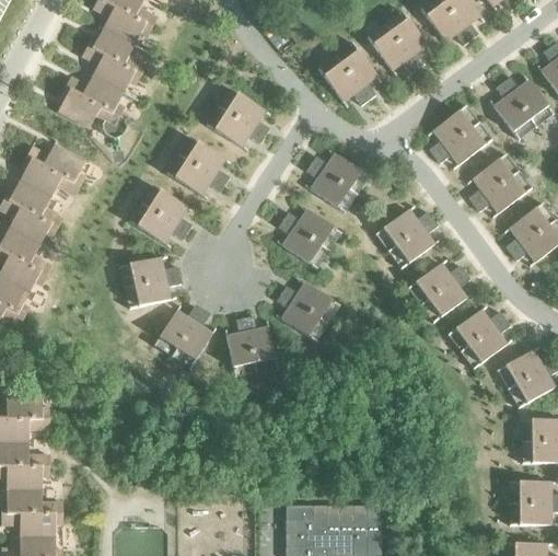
[(0,0),(0,16),(9,0),(0,0)]
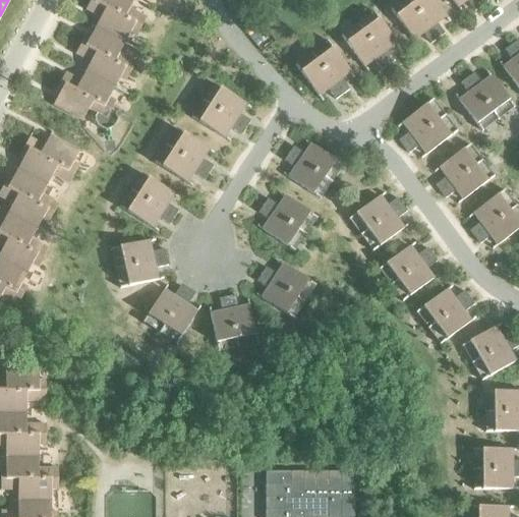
[(102,14),(97,23),(125,39),(131,29),(137,33),(142,23),(99,0),(90,0),(87,6),(102,14)]
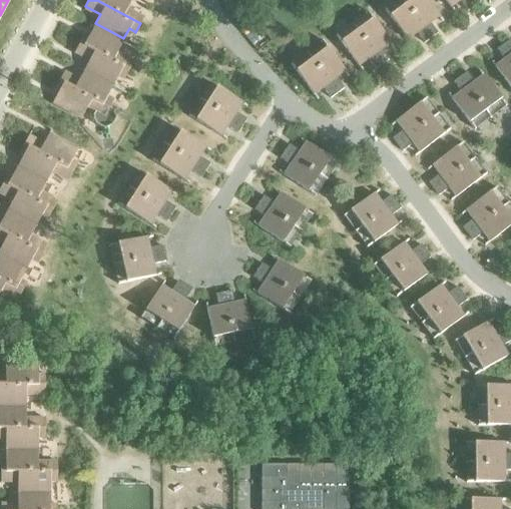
[(97,0),(140,23),(145,14),(128,5),(130,0),(97,0)]
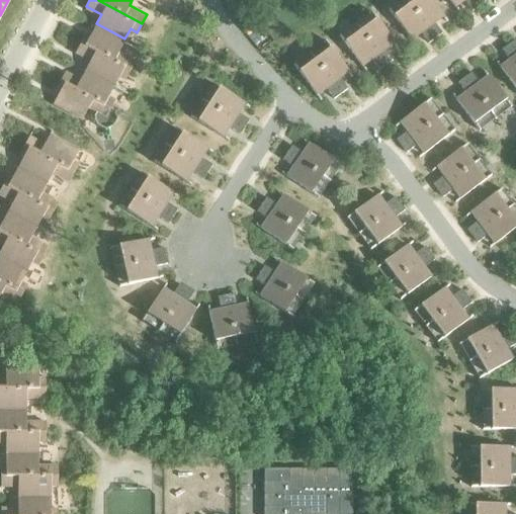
[(436,34),(411,0),(395,12),(413,36),(422,29),(430,39),(436,34)]
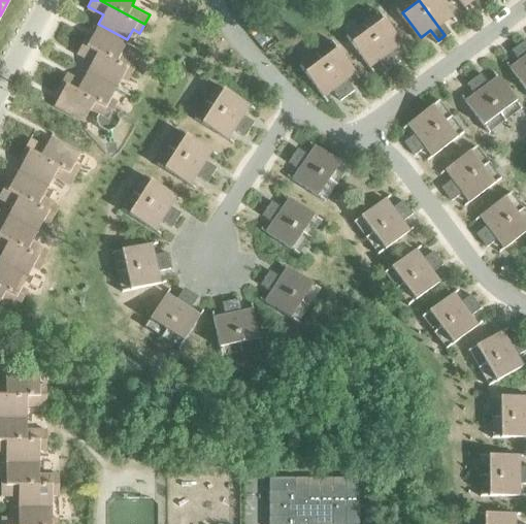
[(419,0),(445,35),(452,31),(444,20),(453,12),(442,0),(419,0)]
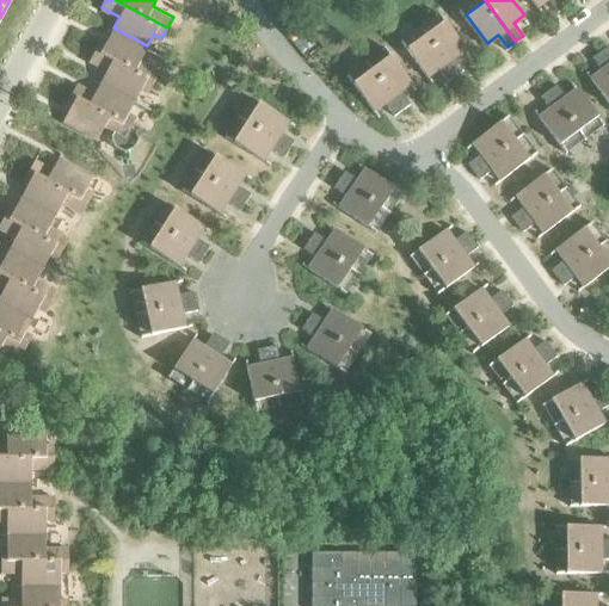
[(446,18),(426,32),(456,73),(465,67),(455,55),(467,47),(446,18)]
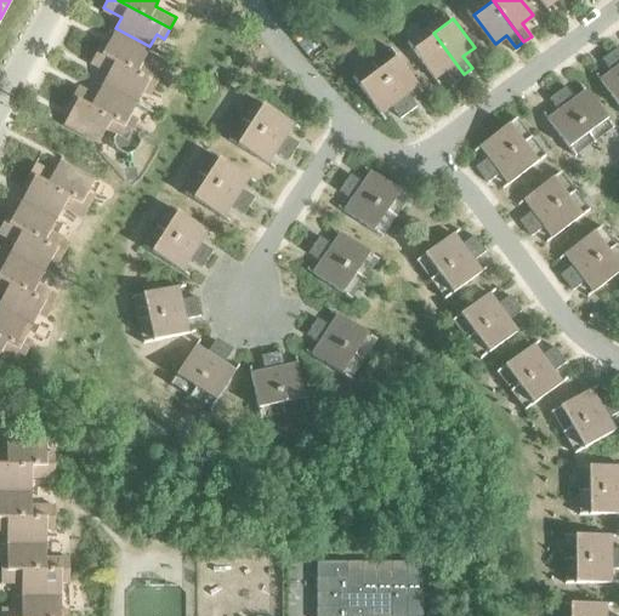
[(103,36),(97,49),(158,81),(164,70),(143,60),(149,46),(115,28),(109,40),(103,36)]
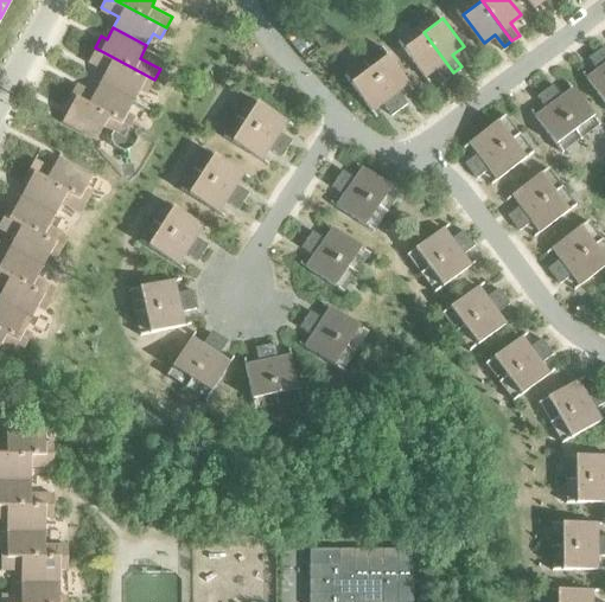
[(453,72),(424,32),(405,45),(426,74),(437,66),(446,78),(453,72)]
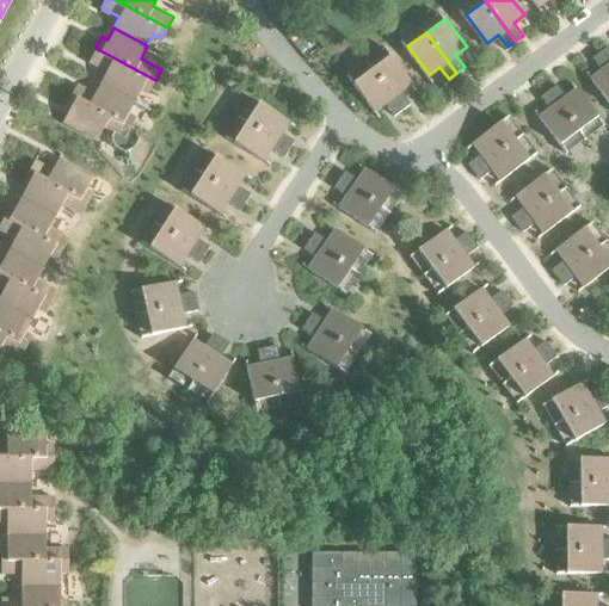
[(108,69),(102,80),(135,98),(142,86),(149,91),(155,80),(96,48),(90,59),(108,69)]
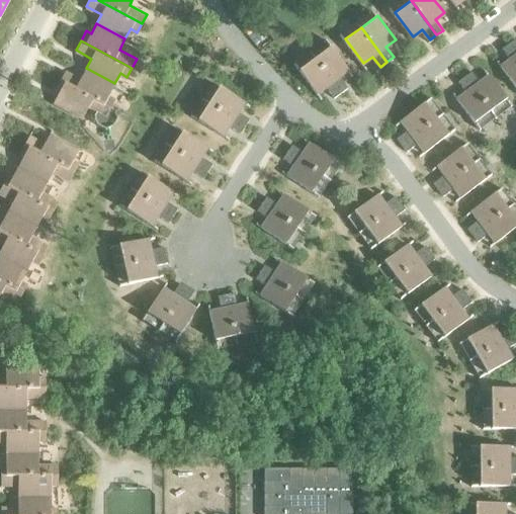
[(515,50),(509,41),(503,47),(510,57),(501,64),(515,83),(515,50)]
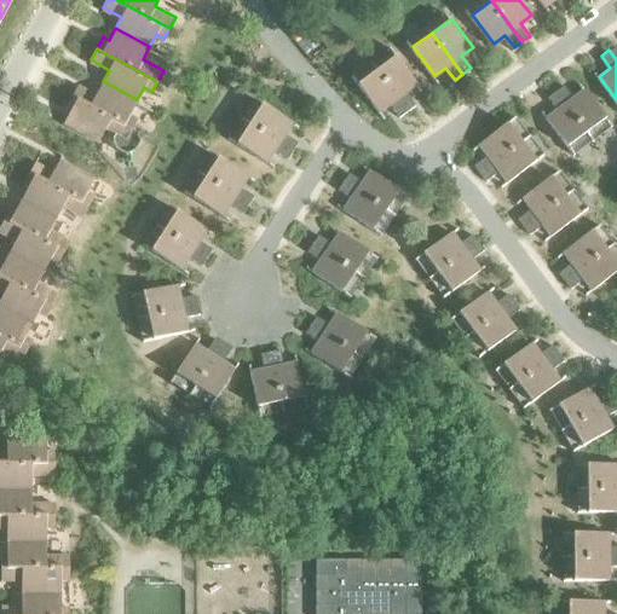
[(397,52),(378,67),(408,108),(416,103),(407,90),(417,81),(397,52)]
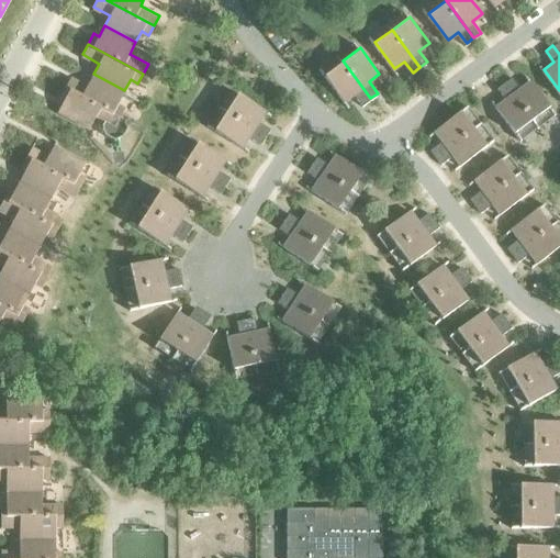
[(370,98),(343,60),(325,74),(345,100),(355,92),(364,103),(370,98)]
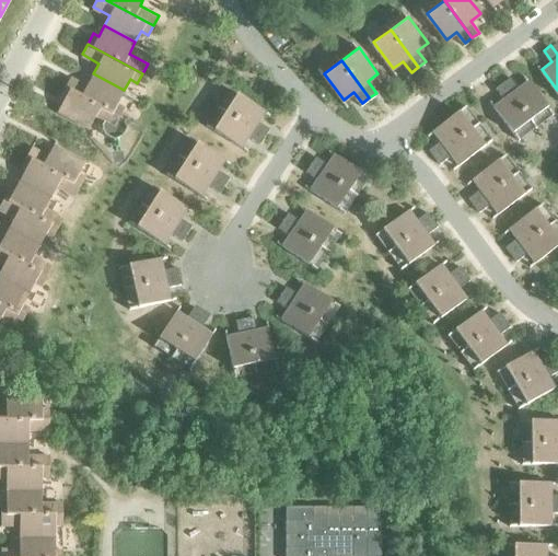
[(71,74),(66,85),(119,115),(125,105),(118,102),(124,90),(93,73),(86,83),(71,74)]
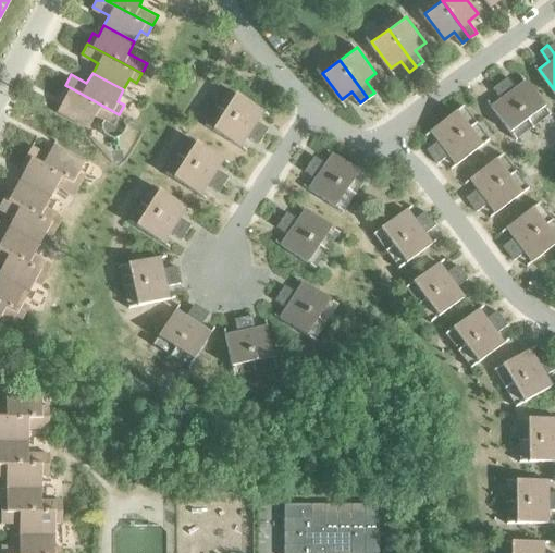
[(508,74),(501,80),(528,117),(545,103),(526,77),(516,85),(508,74)]
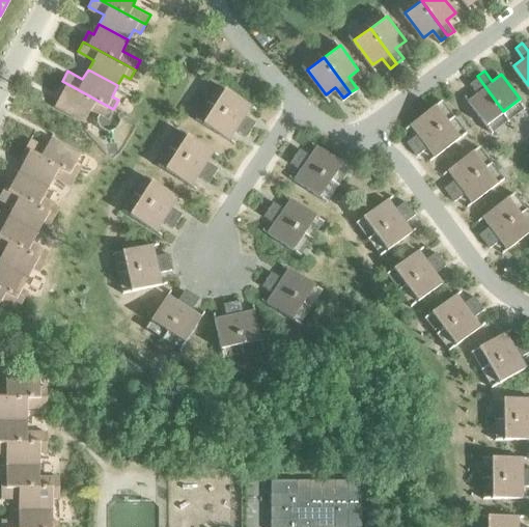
[(503,111),(477,76),(470,81),(478,91),(469,99),(486,123),(503,111)]
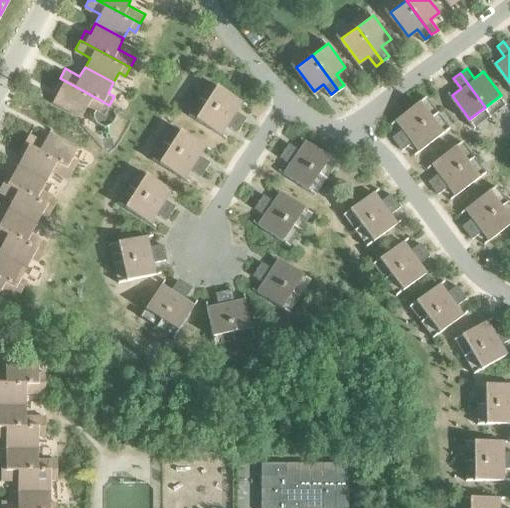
[(109,105),(60,78),(55,87),(59,90),(53,100),(82,115),(88,104),(105,114),(109,105)]
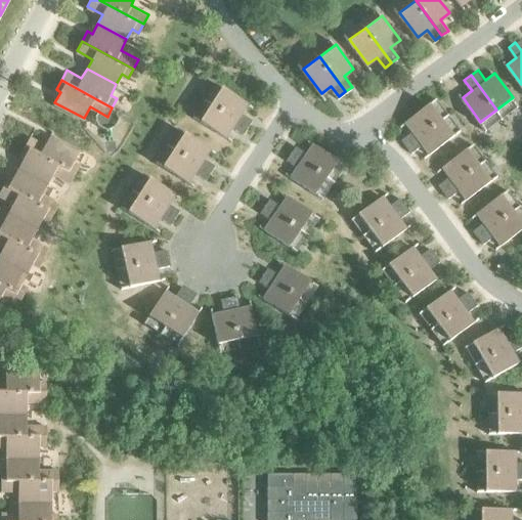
[(222,85),(212,102),(249,126),(253,119),(242,112),(249,101),(222,85)]
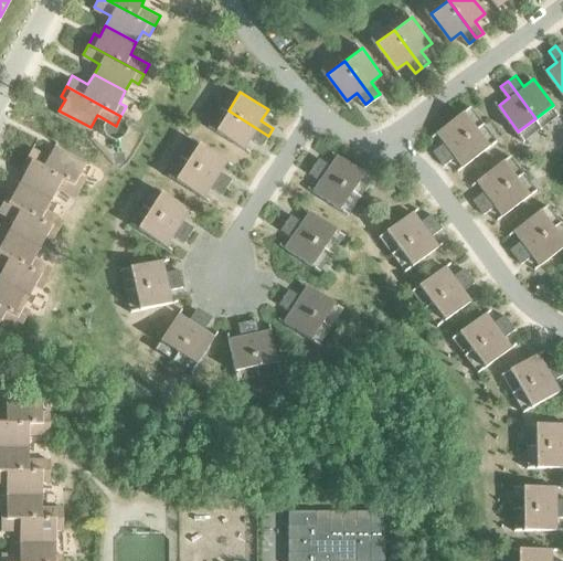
[(434,148),(439,156),(476,127),(463,109),(437,129),(445,139),(434,148)]
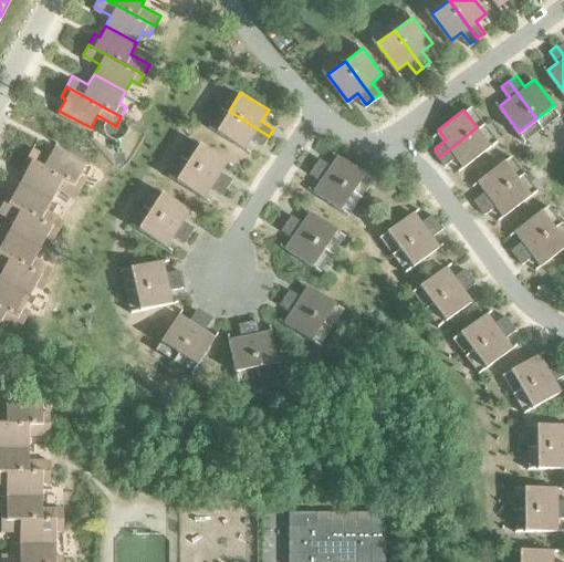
[(269,136),(229,111),(217,128),(244,146),(251,135),(263,144),(269,136)]
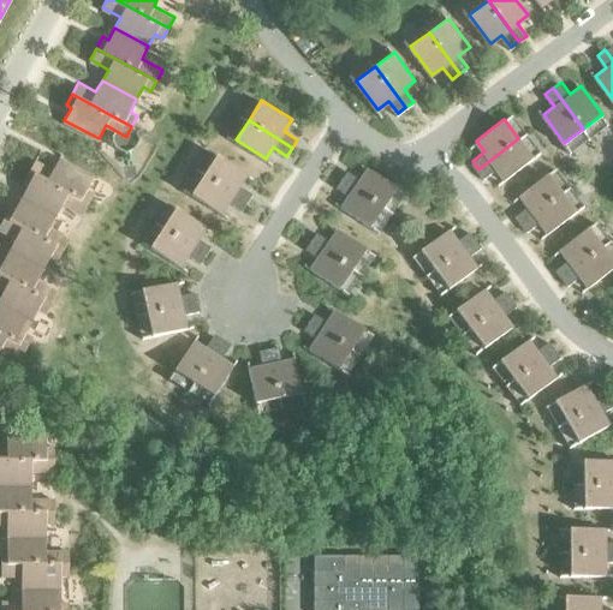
[(518,138),(478,169),(484,177),(497,168),(505,179),(533,157),(518,138)]
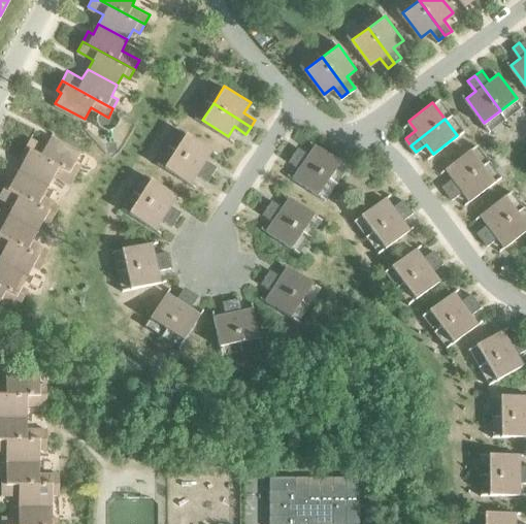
[(187,131),(175,149),(212,172),(218,165),(206,158),(212,148),(187,131)]
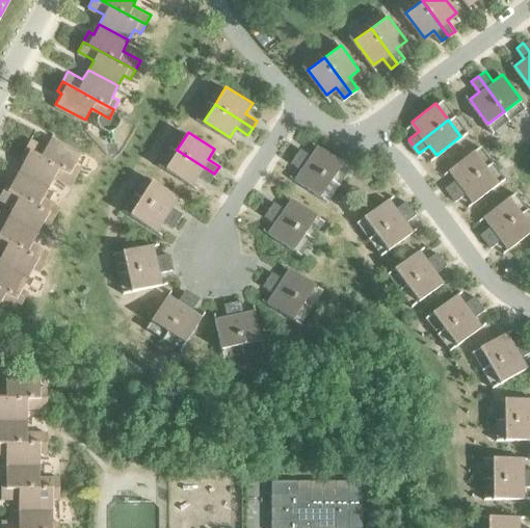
[(30,137),(25,148),(77,175),(82,166),(75,162),(81,151),(52,135),(46,146),(30,137)]
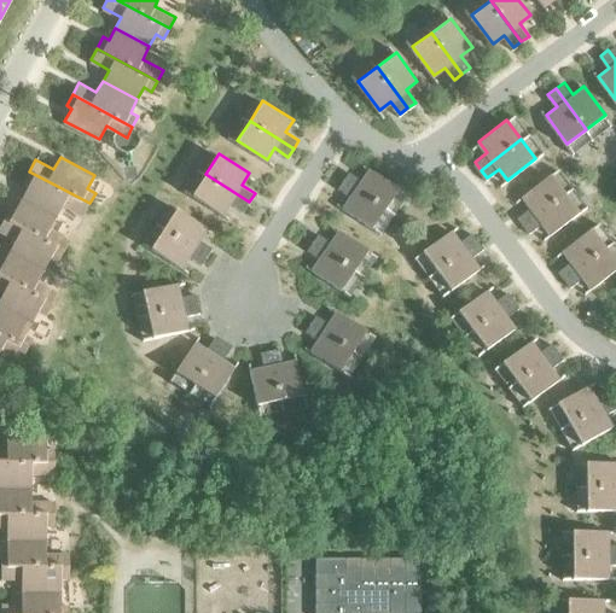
[(349,169),(344,177),(387,206),(400,187),(371,167),(362,179),(349,169)]
